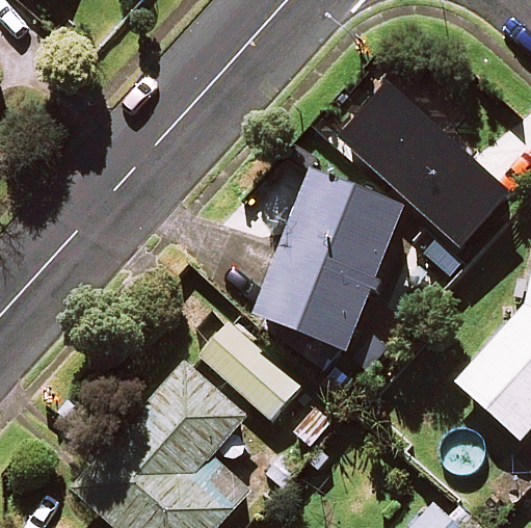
[(402,210),(312,174),(255,317),(344,353),(402,210)]
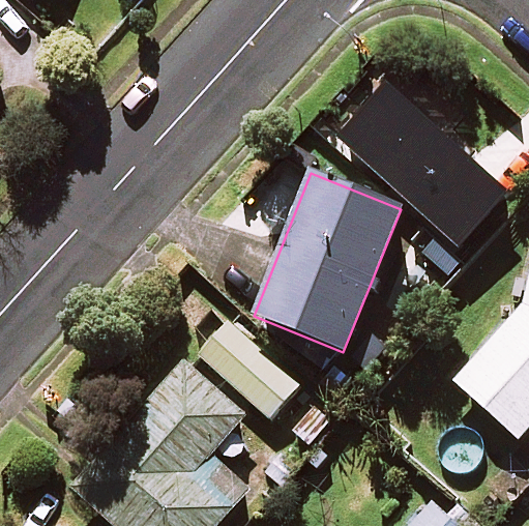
[(528,295),(453,381),(518,438),(528,425),(528,295)]
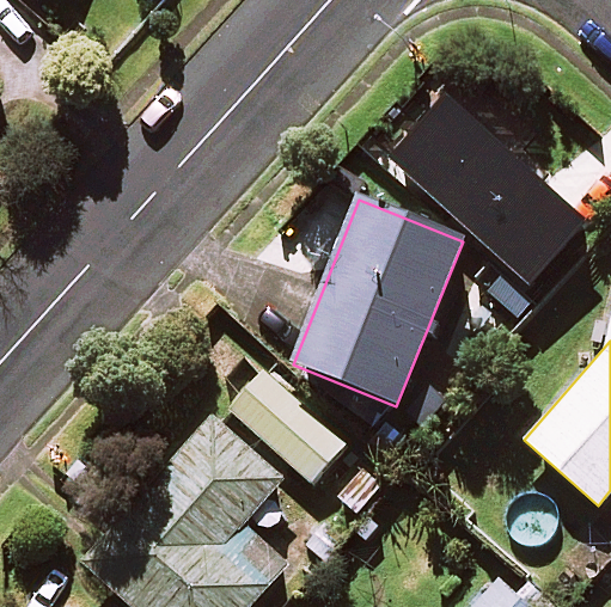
[(344,445),(263,372),(230,410),(311,482),(344,445)]
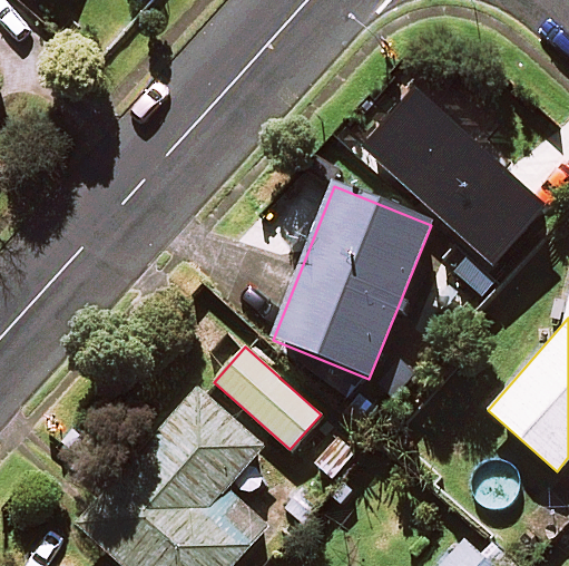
[(263,449),(202,392),(79,525),(123,565),(232,565),(266,529),(224,491),(263,449)]
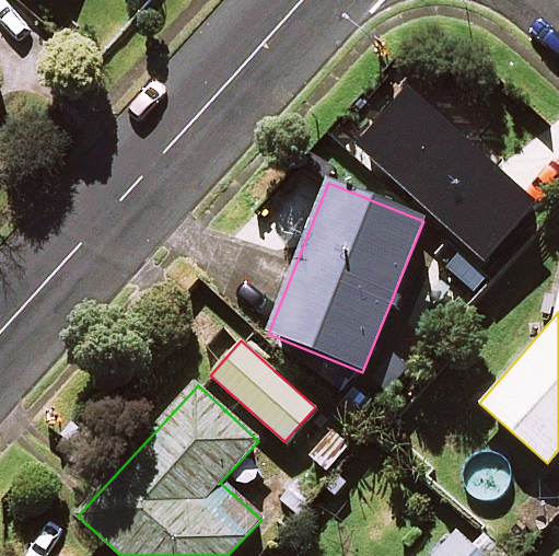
[(503,555),(467,521),(433,555),(503,555)]
